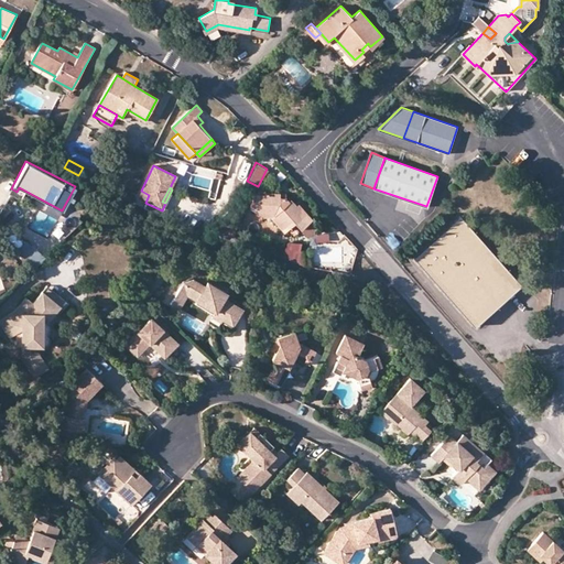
[(250,209),(256,213),(272,209),(289,229),(291,227),(296,232),(302,229),(312,219),(300,204),(296,205),(291,199),(289,202),(285,198),(280,197),(280,194),(266,193),(266,195),(253,195),(253,202),(251,203),(250,209)]
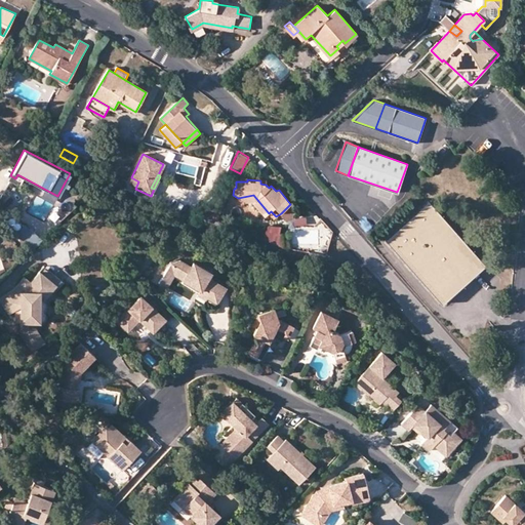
[(65,183),(57,196),(59,197),(67,184),(65,183)]
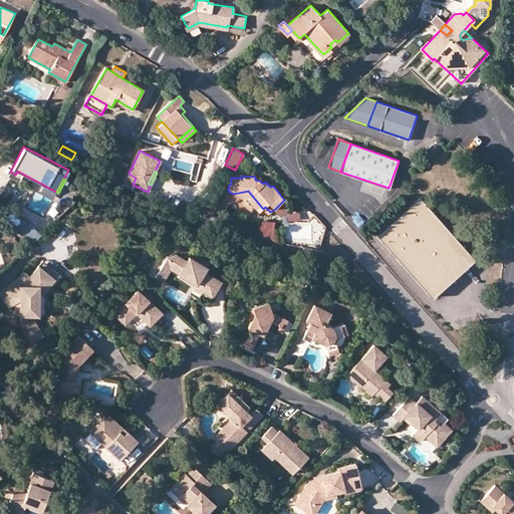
[(374,183),(372,191),(381,194),(383,187),(374,183)]
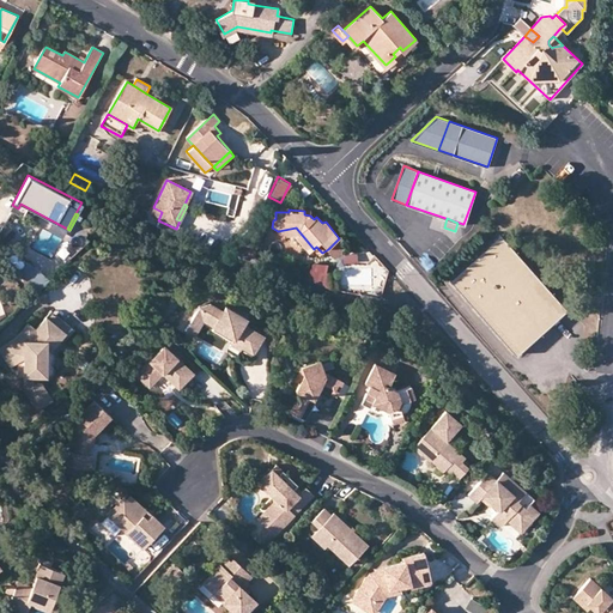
[(309,253),(314,249),(296,228),(278,231),(286,236),(293,235),(309,253)]
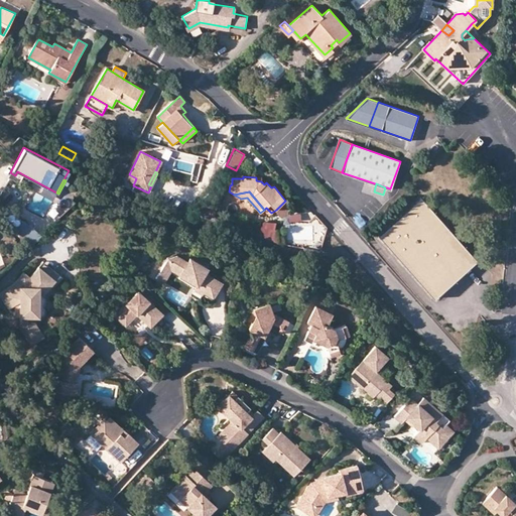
[(222,197),(214,194),(203,204),(216,210),(222,197)]
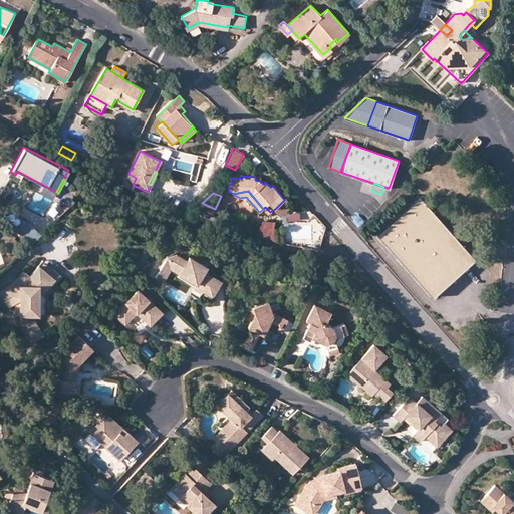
[(420,198),(377,235),(432,296),(475,259),(420,198)]
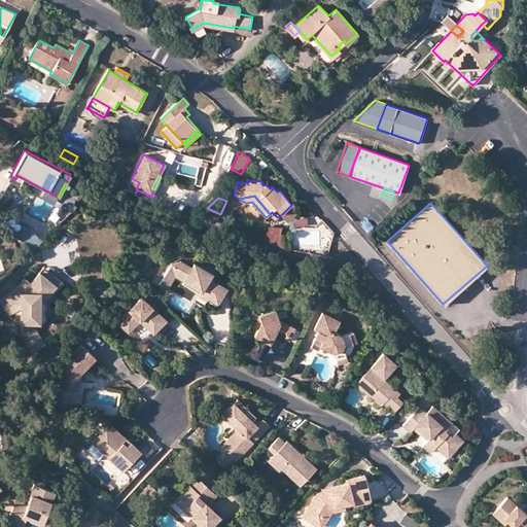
[(297,212),(291,205),(282,214),(288,221),(297,212)]
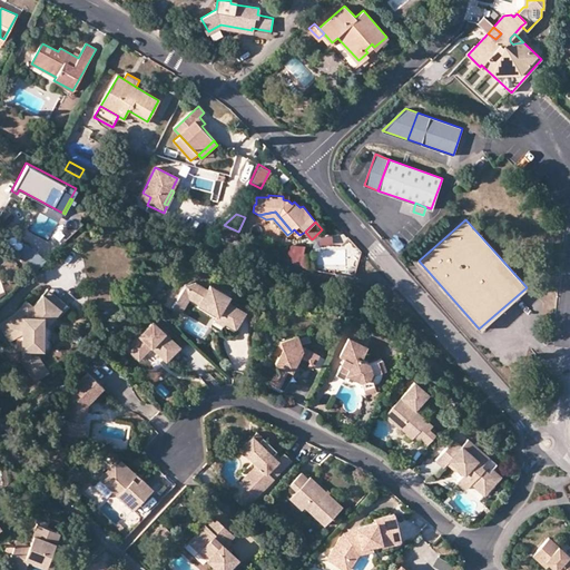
[(236,239),(238,232),(224,225),(217,232),(236,239)]
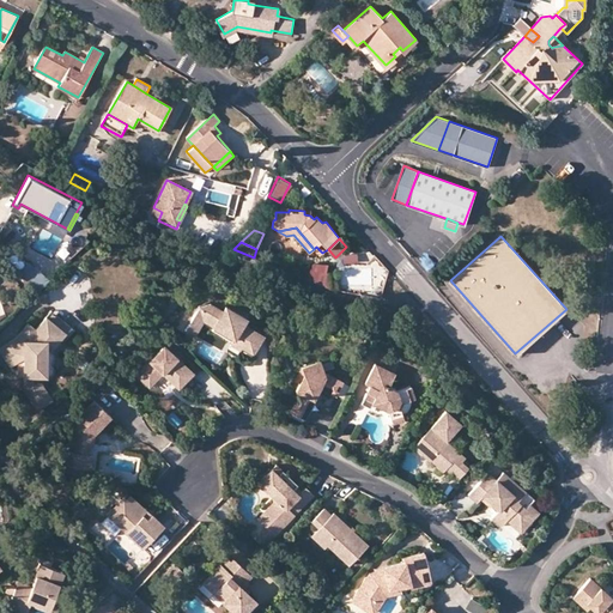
[(308,279),(334,290),(329,272),(327,272),(327,263),(313,262),(311,268),(309,268),(308,279)]
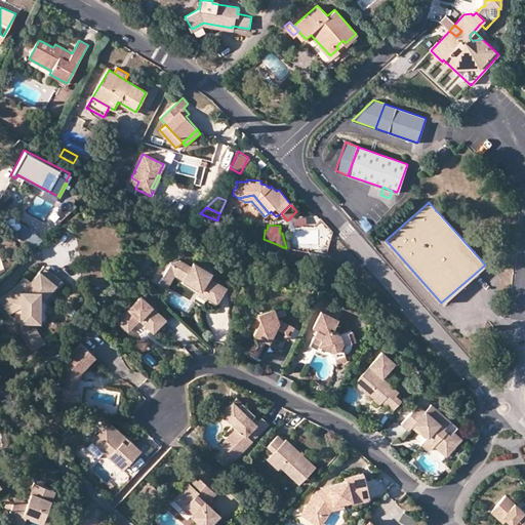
[(18,233),(35,248),(42,241),(25,226),(18,233)]
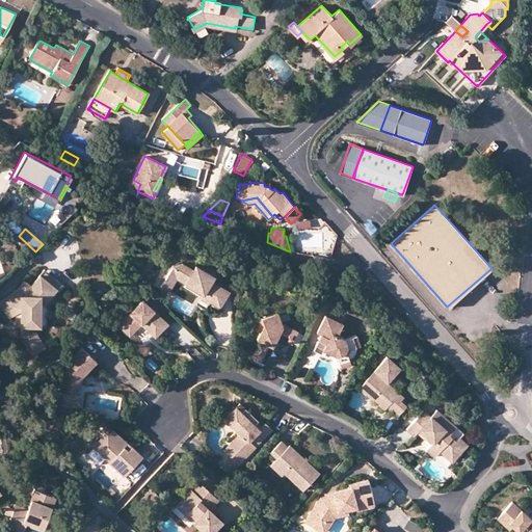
[(173,265),(170,269),(175,271),(177,277),(185,283),(212,297),(210,300),(220,306),(230,290),(211,280),(214,274),(196,265),(193,268),(183,262),(173,265)]
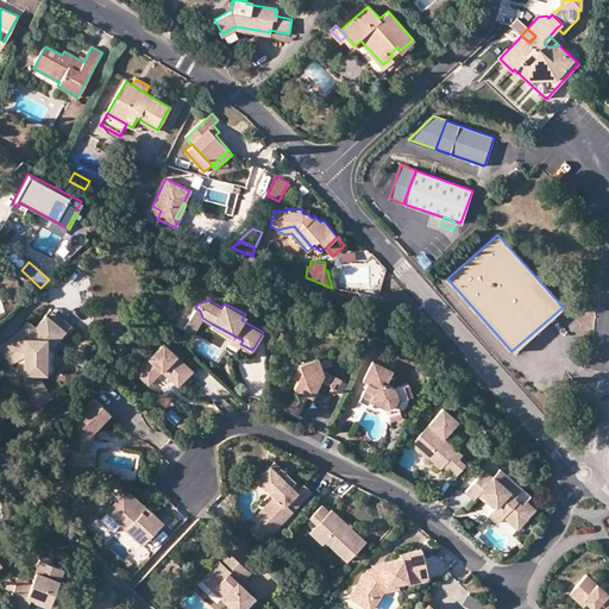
[(51,307),(46,313),(58,322),(63,316),(51,307)]
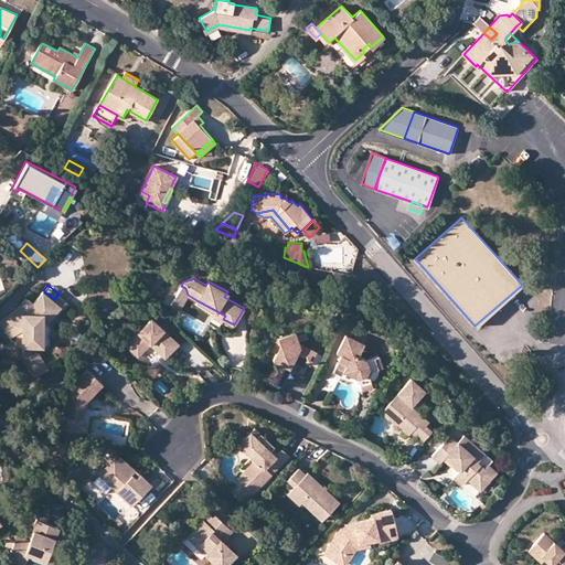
[(180,309),(188,295),(185,288),(181,286),(171,305),(180,309)]
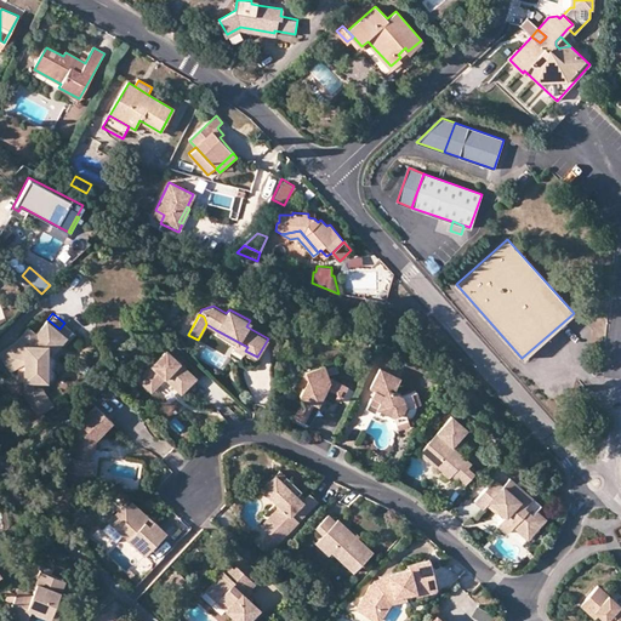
[(47,366),(53,366),(53,352),(49,352),(49,343),(60,330),(60,329),(47,319),(36,332),(29,325),(17,340),(0,351),(0,353),(11,370),(20,365),(24,365),(24,393),(39,414),(53,403),(43,387),(43,380),(47,380),(47,366)]
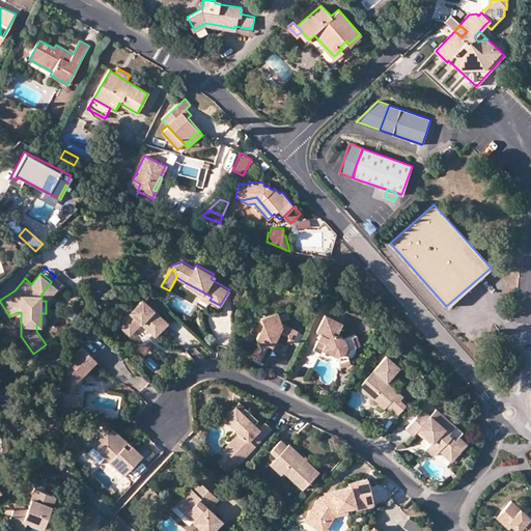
[(57,286),(51,282),(42,294),(42,301),(46,301),(57,286)]
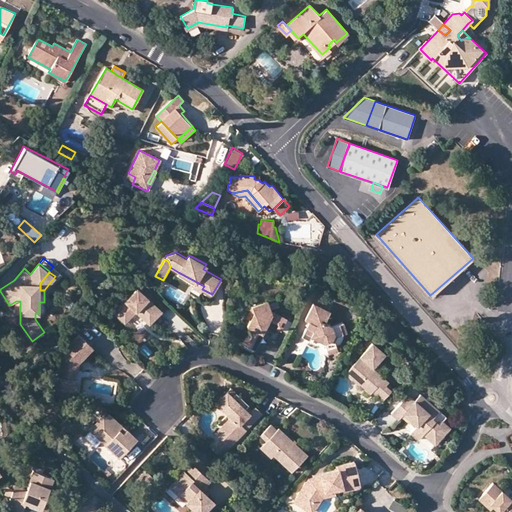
[(201,291),(202,289),(204,286),(178,272),(177,274),(194,284),(192,286),(201,291)]
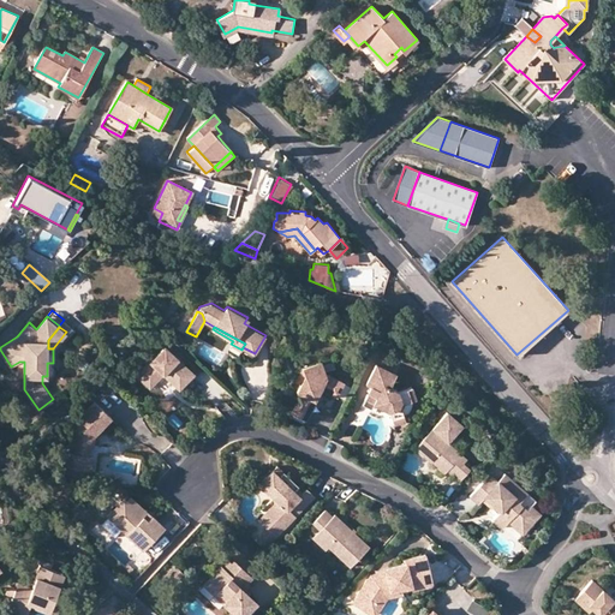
[(142,370),(155,382),(163,374),(179,389),(195,374),(165,346),(142,370)]
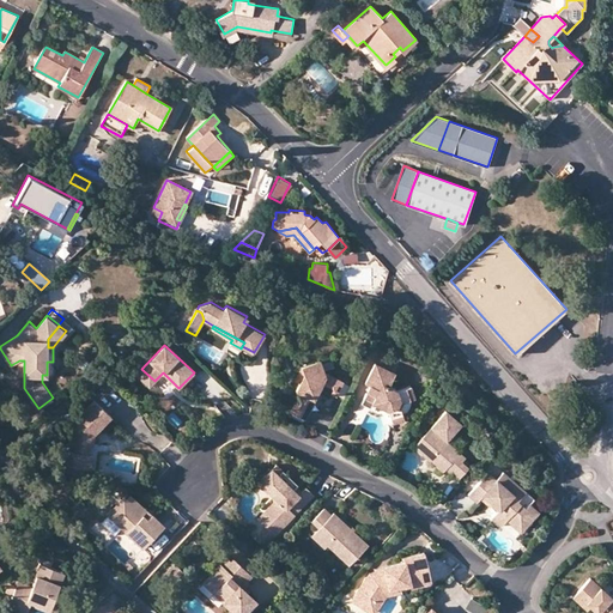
[(327,386),(325,389),(337,395),(339,392),(344,382),(325,372),(321,360),(302,366),(304,375),(301,383),(297,392),(302,394),(296,406),(310,413),(316,400),(315,399),(321,388),(322,383),(327,386)]
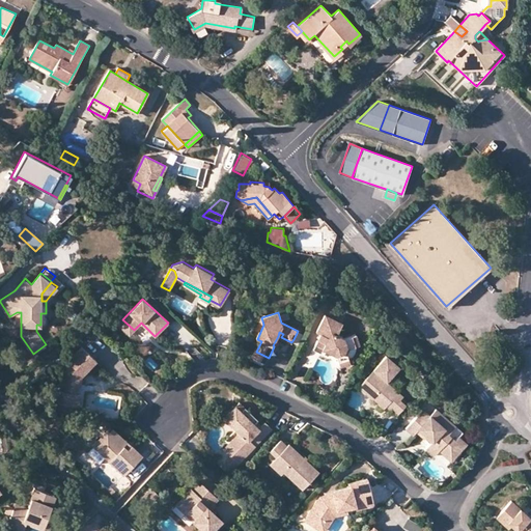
[(316,344),(324,348),(336,355),(340,366),(351,363),(350,361),(353,358),(355,354),(357,350),(357,345),(360,345),(356,335),(344,338),(337,335),(342,324),(326,315),(317,332),(322,334),(316,344)]
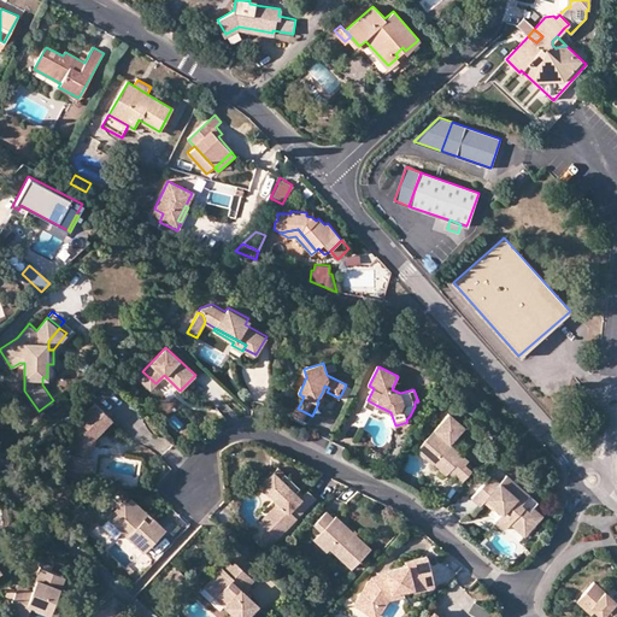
[(151,389),(156,383),(142,371),(137,376),(151,389)]
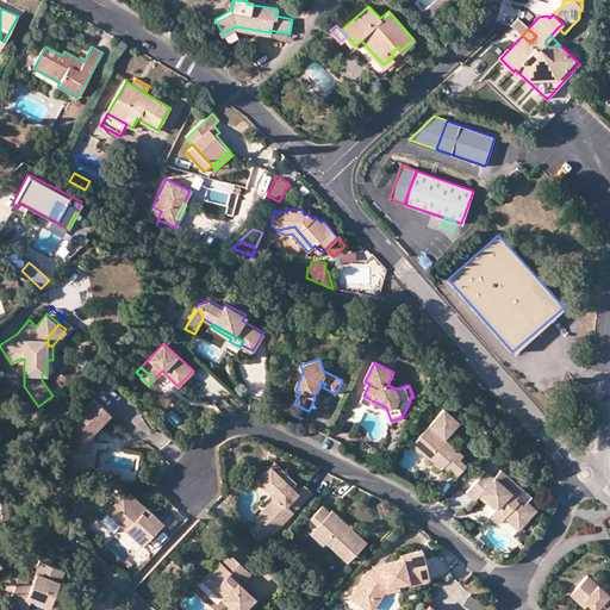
[(350,384),(342,380),(337,390),(346,393),(350,384)]
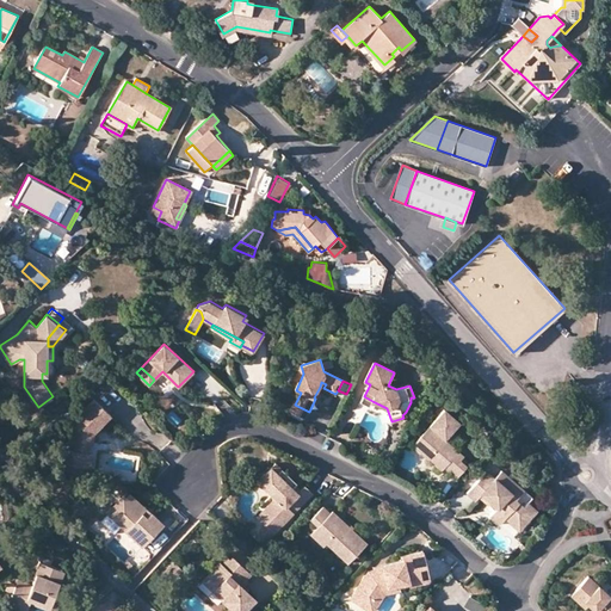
[(370,407),(372,401),(364,396),(360,402),(370,407)]
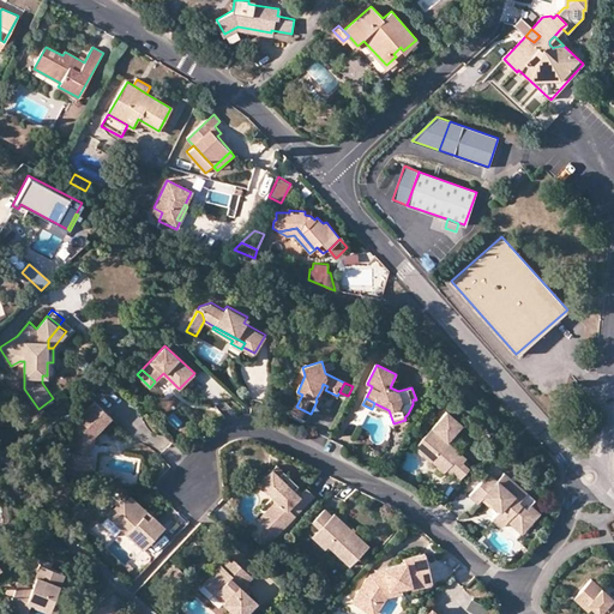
[(88,469),(89,453),(86,450),(86,443),(90,444),(94,444),(95,434),(112,416),(95,401),(72,423),(71,441),(77,441),(76,452),(66,451),(64,467),(86,468),(88,469)]
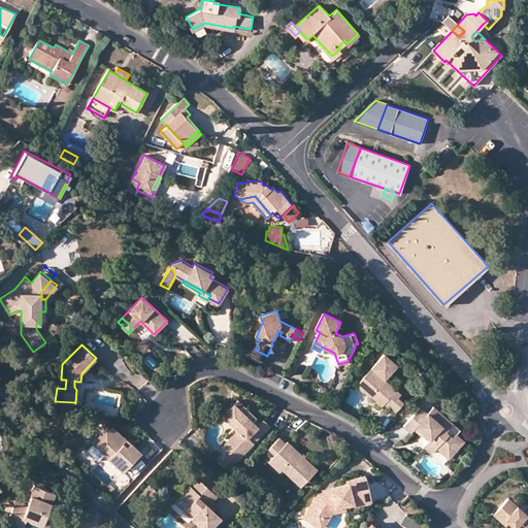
[(264,362),(267,356),(255,350),(252,356),(264,362)]
